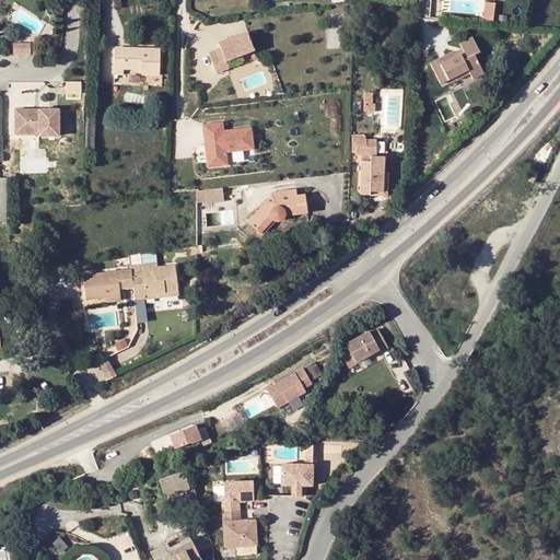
[(494,21),(497,2),(487,0),(483,20),(494,21)]
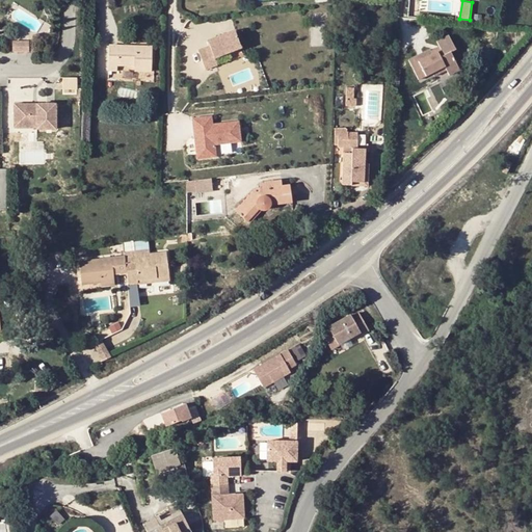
[(234,28),(208,40),(210,45),(198,49),(206,69),(218,64),(214,56),(241,46),(234,28)]
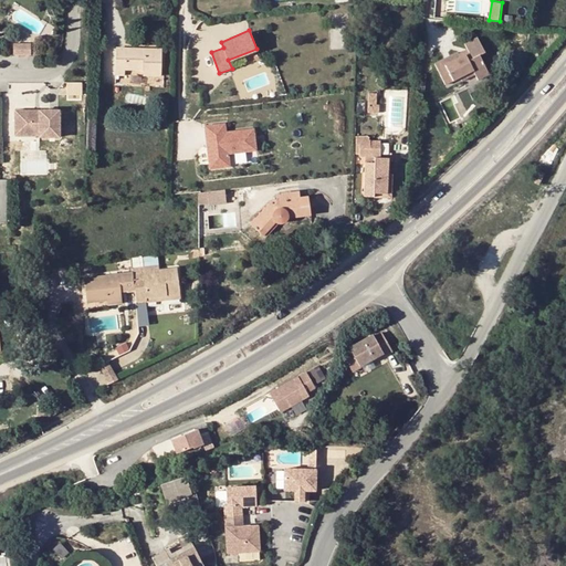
[(433,64),(443,84),(459,75),(460,74),(459,71),(470,65),(473,72),(478,80),(489,73),(480,55),(485,53),(477,37),(463,44),(468,53),(459,58),(457,52),(433,64)]
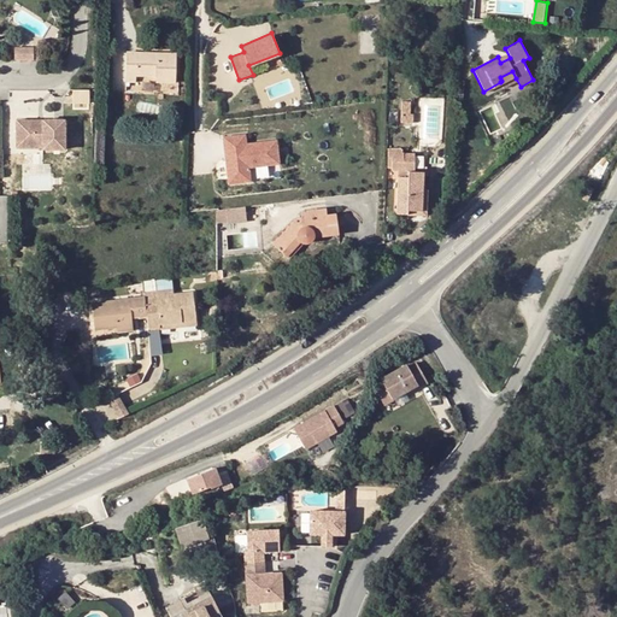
[(16,52),(16,64),(35,65),(35,58),(35,52),(16,52)]
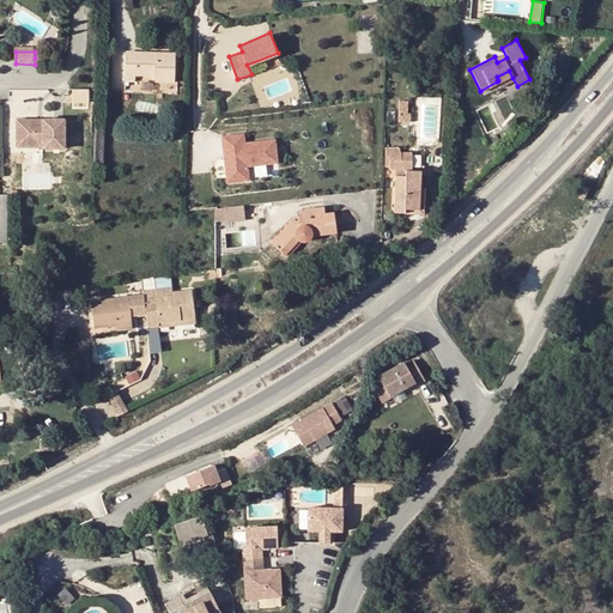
[(126,52),(123,83),(135,83),(135,76),(155,77),(153,82),(174,83),(174,76),(175,58),(175,53),(126,52)]
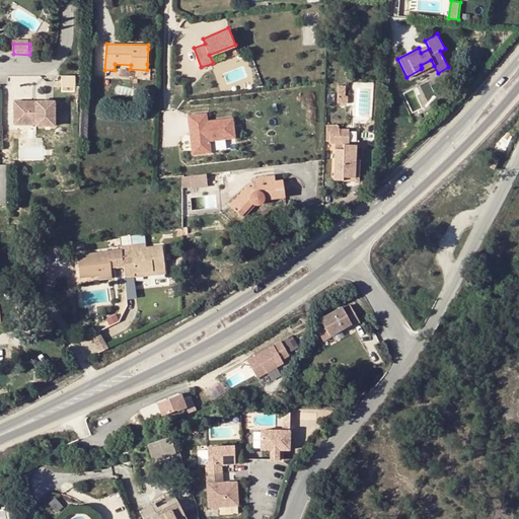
[(422,68),(421,69),(422,72),(434,66),(431,60),(421,65),(422,68)]
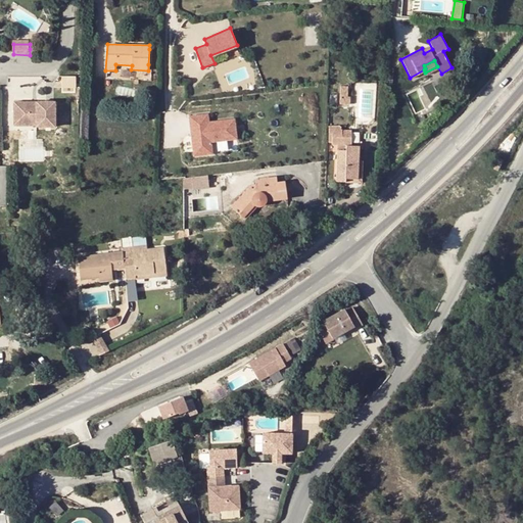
[(62,75),(62,91),(77,91),(78,76),(62,75)]
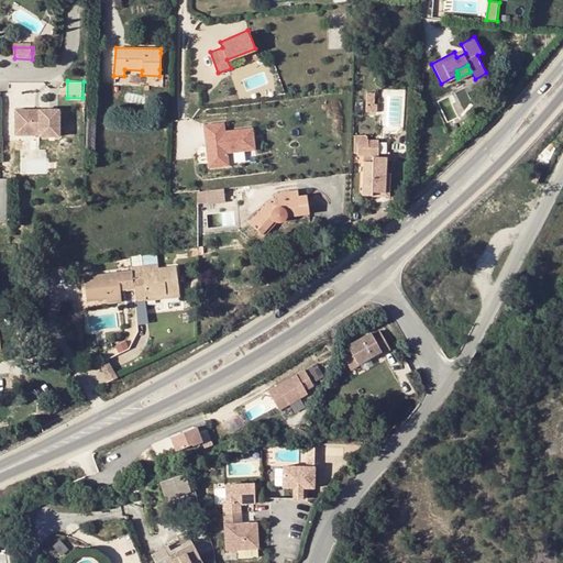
[(375,95),(367,95),(367,113),(377,113),(377,106),(375,106),(375,95)]
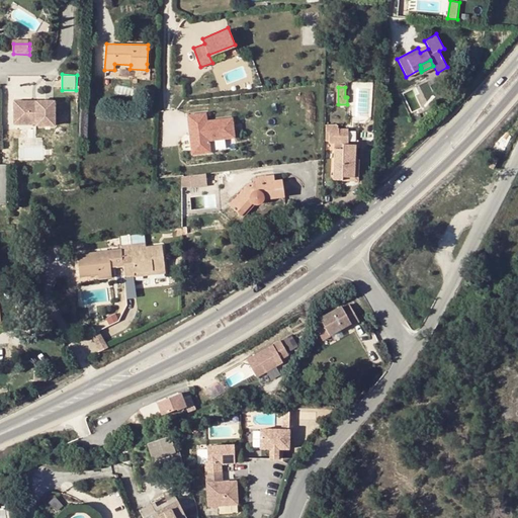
[(54,104),(13,104),(13,123),(36,123),(36,127),(35,128),(54,128),(54,104)]
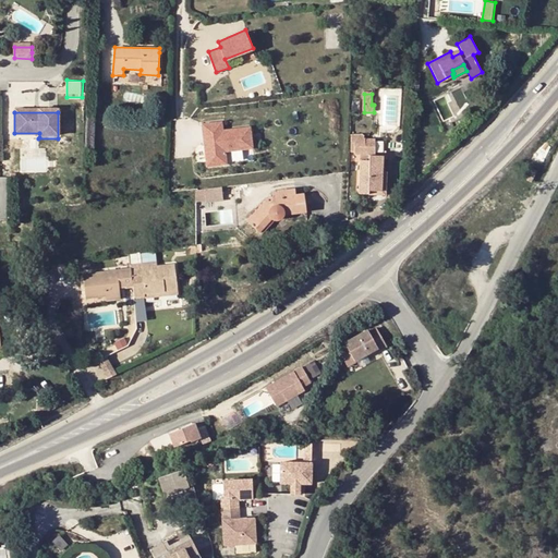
[(220,121),(201,124),(206,166),(226,164),(223,152),(251,147),(249,126),(221,130),(220,121)]
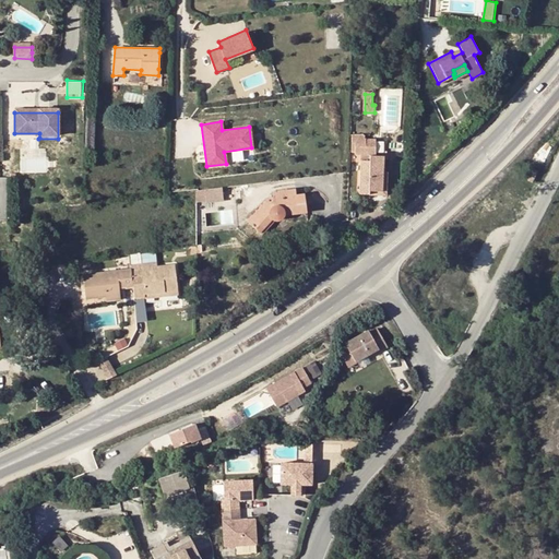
[(354,155),(360,155),(376,154),(376,141),(364,141),(364,137),(353,137),(354,155)]
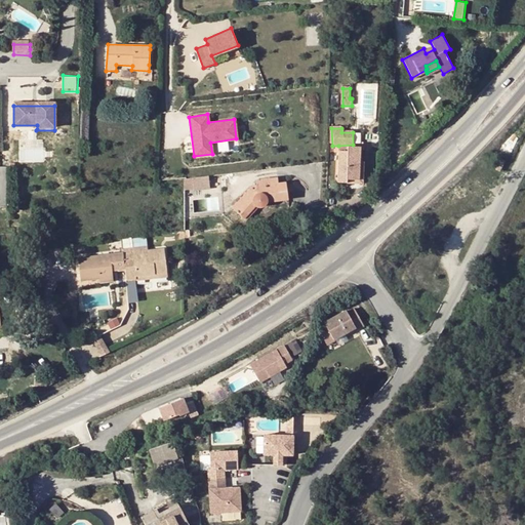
[(353,145),(338,146),(336,183),(347,184),(347,179),(359,179),(359,161),(360,147),(353,147),(353,145)]
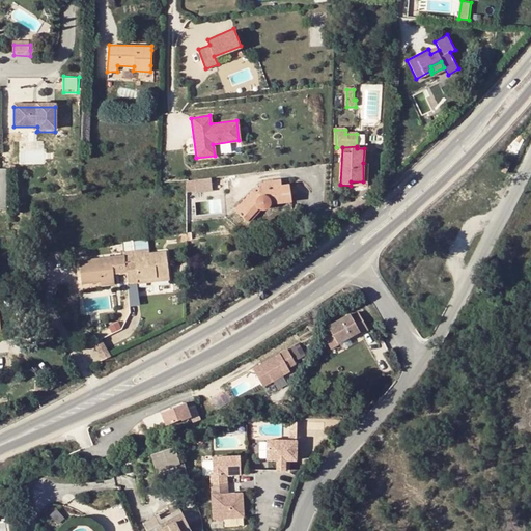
[(501,170),(507,173),(513,163),(507,159),(501,170)]
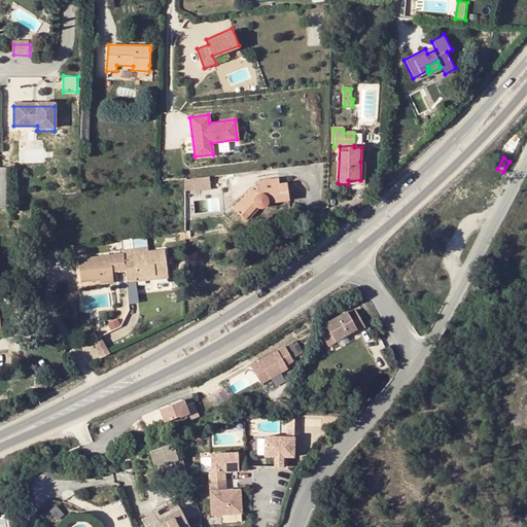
[(348,180),(348,184),(363,184),(364,162),(360,162),(360,180),(348,180)]
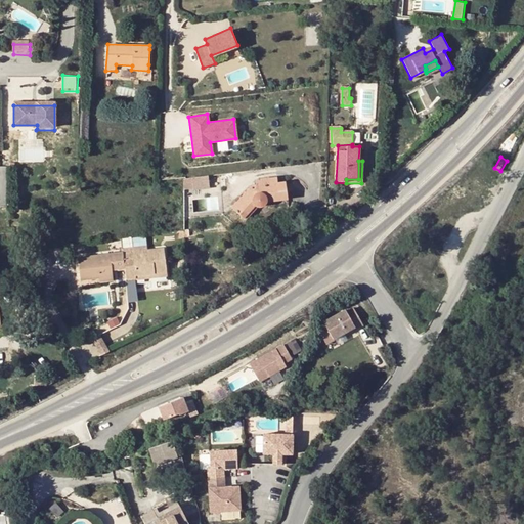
[(209,174),(192,177),(193,189),(210,187),(209,174)]
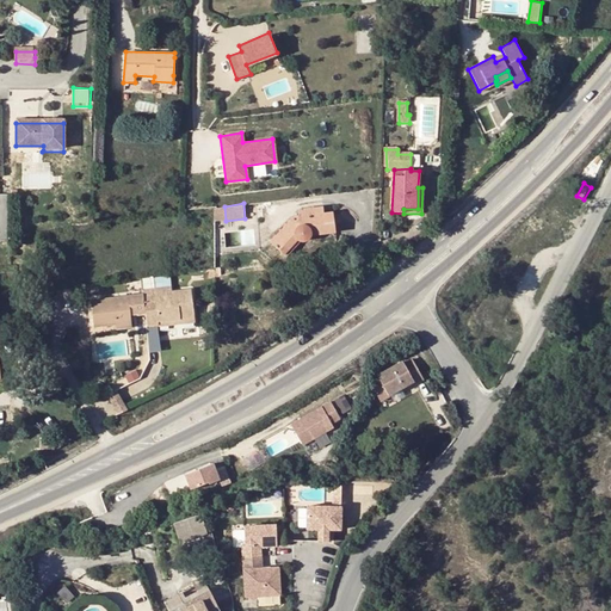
[(224,207),(216,208),(216,222),(226,221),(224,207)]
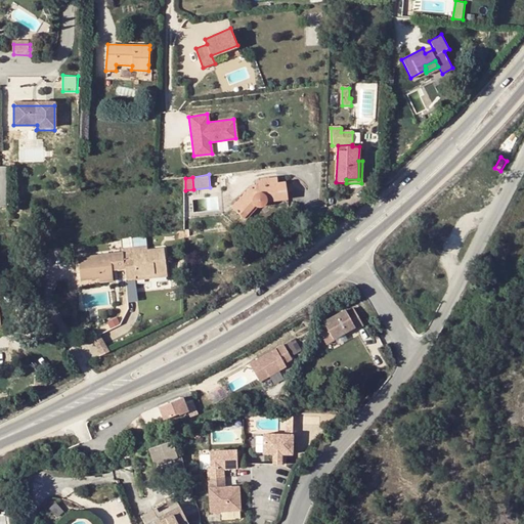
[(252,186),(232,207),(243,217),(253,206),(257,208),(262,208),(264,207),(266,204),(267,202),(286,199),(285,182),(276,183),(276,177),(260,179),(260,184),(252,186)]
